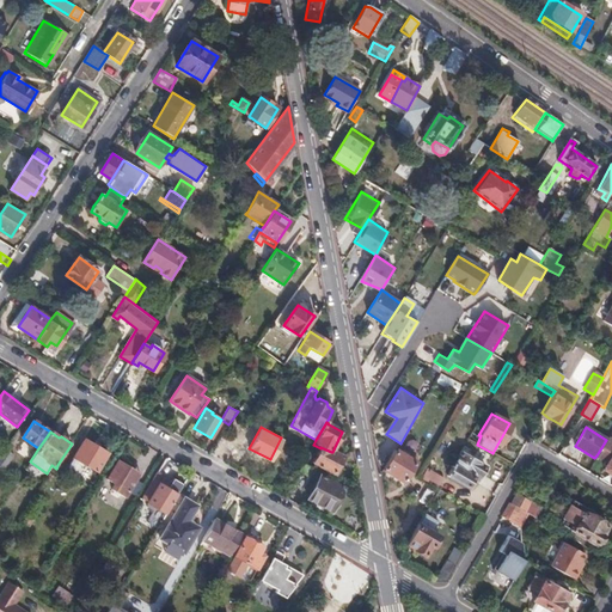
[(611,475),(611,441),(607,438),(606,440),(597,456),(607,463),(603,470),(611,475)]
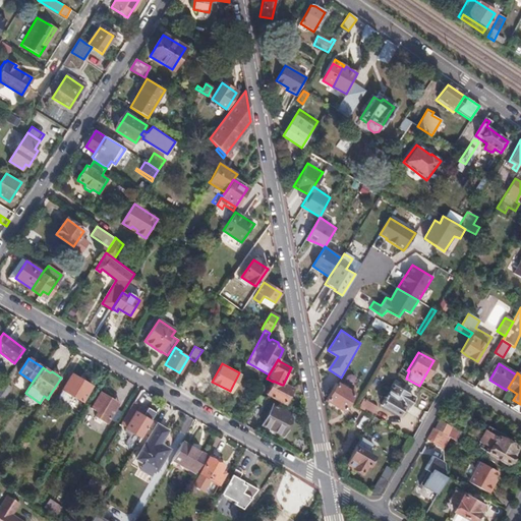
[(57,401),(76,412),(92,387),(72,374),(57,401)]
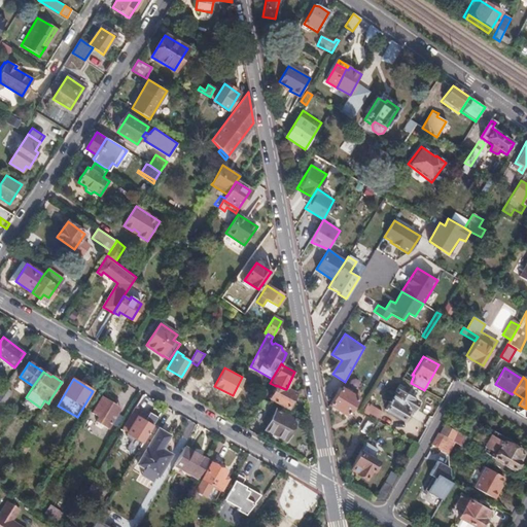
[(276,385),(276,386),(270,399),(287,409),(295,393),(286,389),(285,389),(276,385)]
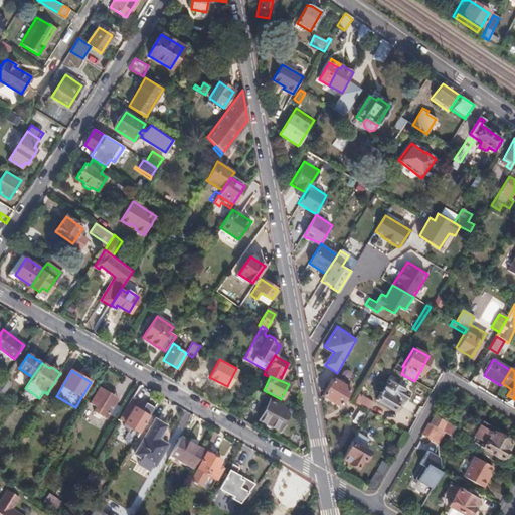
[(5,378),(0,384),(0,391),(4,394),(12,383),(5,378)]
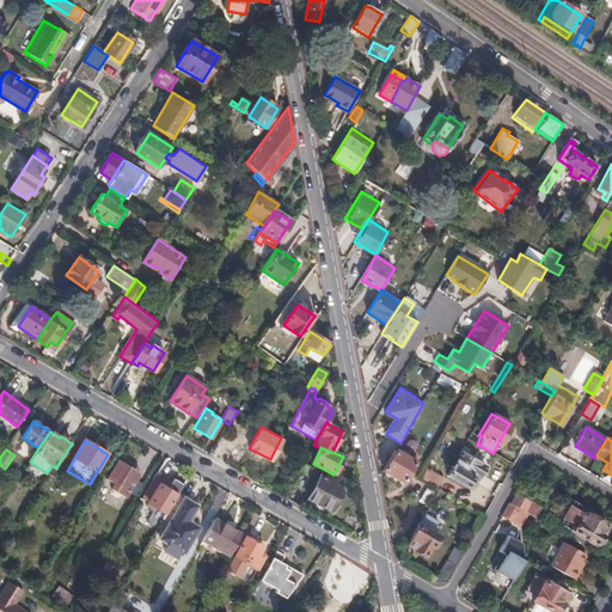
[(395,450),(383,470),(393,476),(396,478),(403,482),(416,460),(408,454),(407,457),(395,450)]
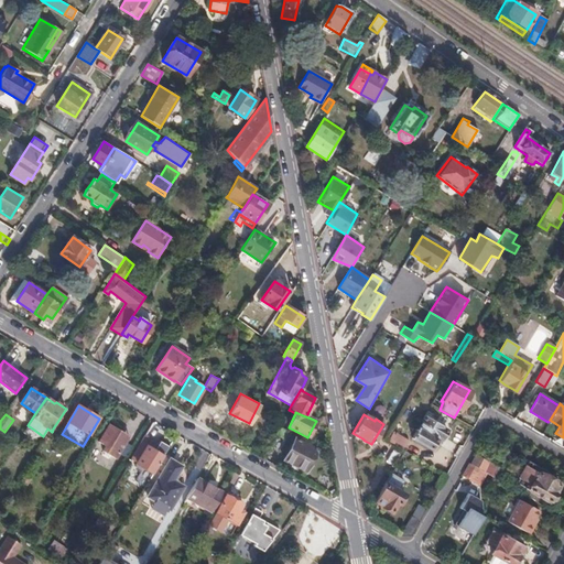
[(423,418),(411,438),(429,448),(430,448),(434,448),(435,446),(438,441),(435,438),(436,436),(441,438),(445,431),(423,418)]
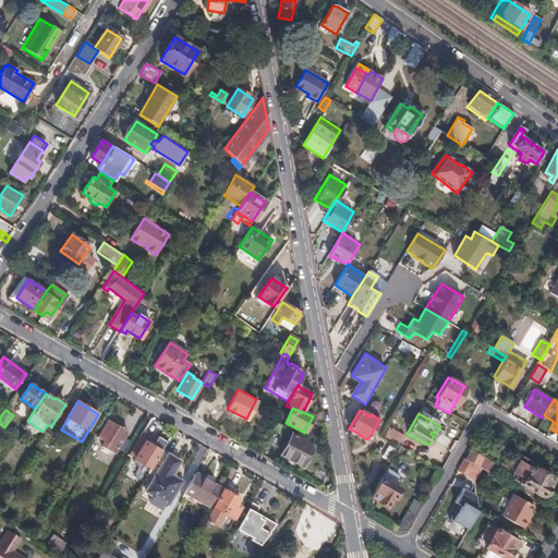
[(123,438),(120,436),(123,429),(109,420),(98,437),(105,441),(101,446),(114,455),(123,438)]
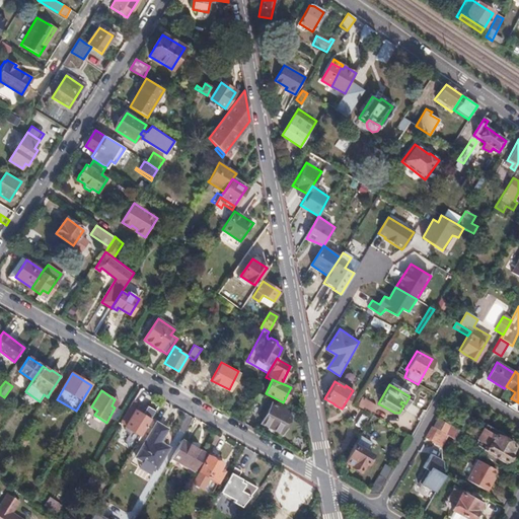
[(257,392),(249,406),(256,411),(265,396),(257,392)]
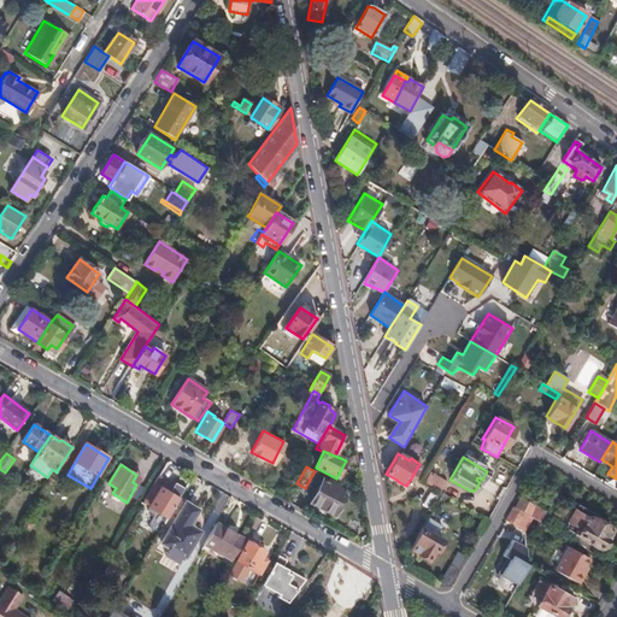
[(424,483),(440,492),(446,482),(429,474),(424,483)]
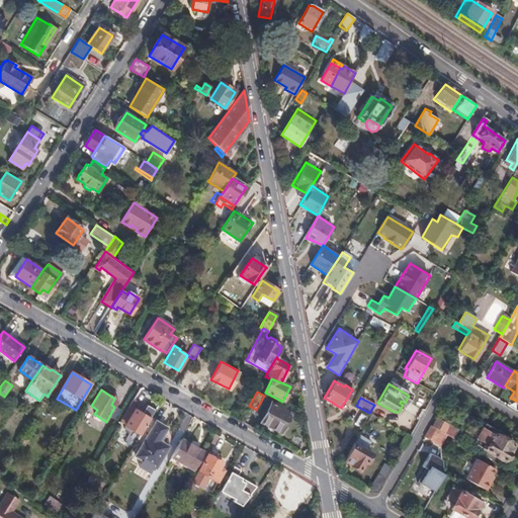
[(289,413),(271,403),(260,422),(279,432),(289,413)]
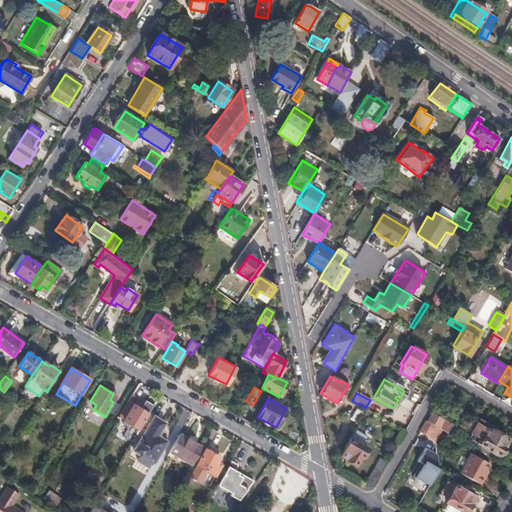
[(145,399),(139,409),(148,414),(154,405),(145,399)]
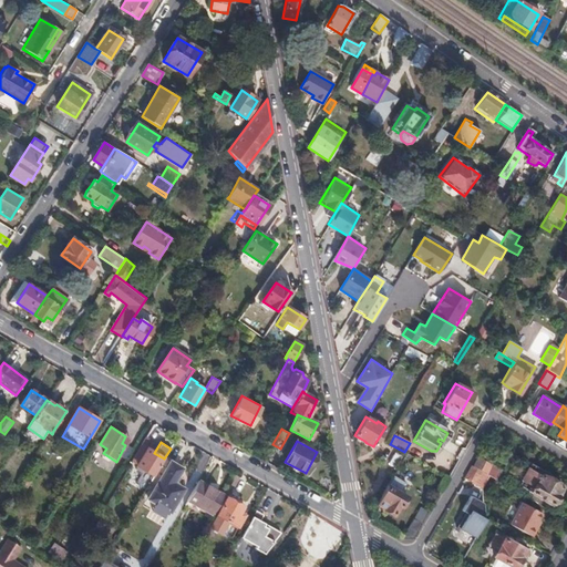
[(144,472),(153,477),(164,459),(154,453),(142,445),(132,462),(137,465),(136,467),(144,472)]
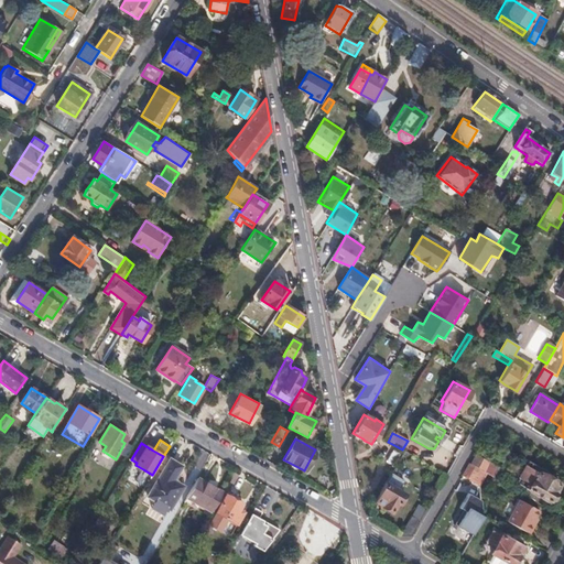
[(485,473),(498,480),(508,463),(479,446),(474,454),(475,455),(470,464),(485,473)]
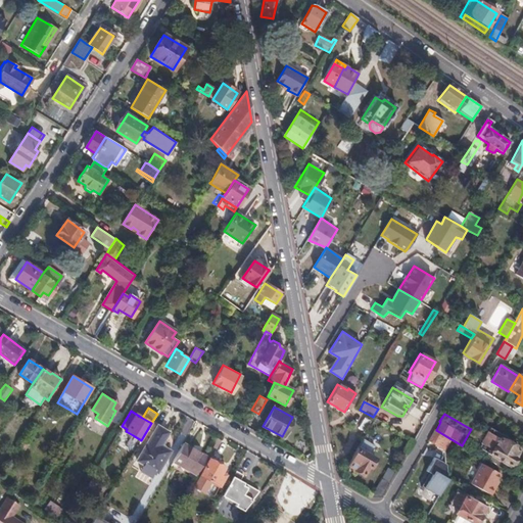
[(380,421),(375,418),(361,441),(366,444),(380,421)]
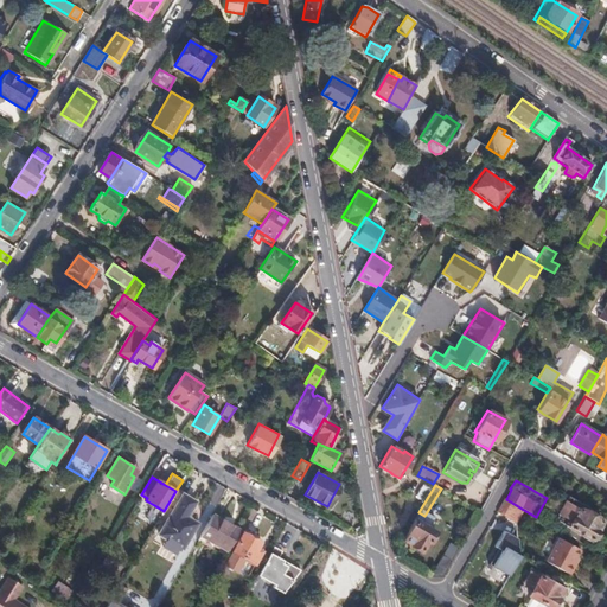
[(454,503),(457,498),(447,492),(445,497),(454,503)]
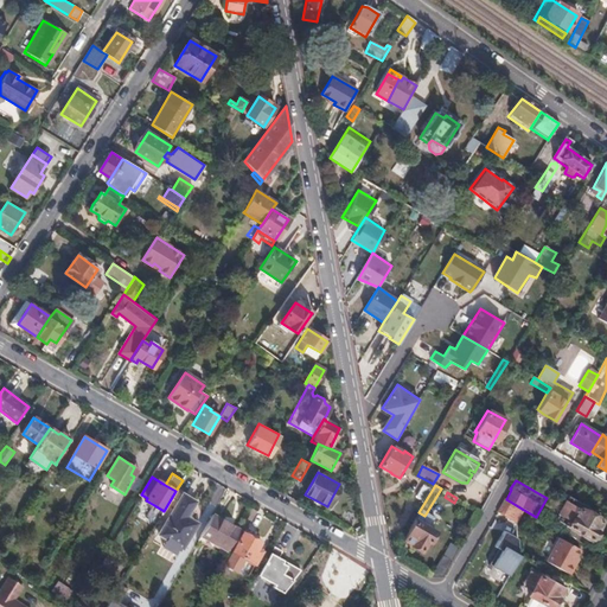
[(178,548),(177,550),(179,551),(196,524),(185,517),(195,503),(183,496),(159,536),(167,541),(178,548)]
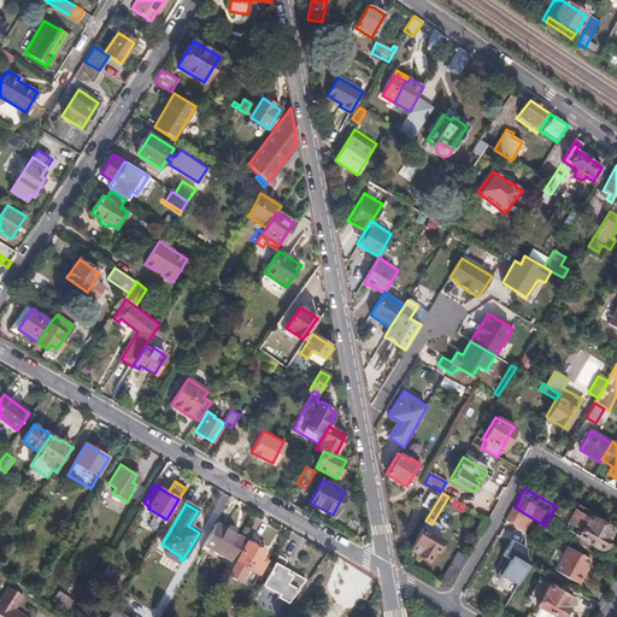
[(577,504),(562,527),(598,548),(604,548),(607,541),(605,540),(610,533),(597,523),(599,518),(577,504)]
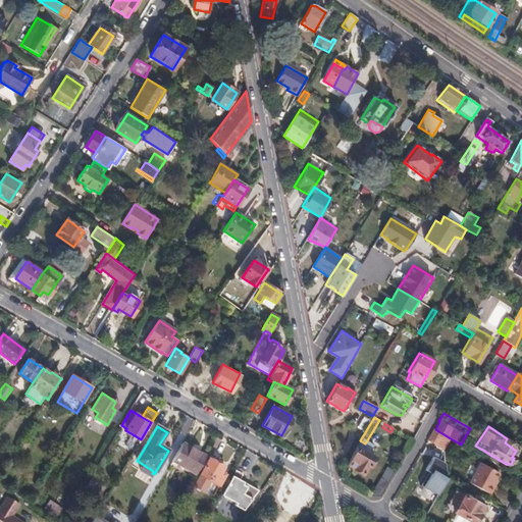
[(442,448),(449,437),(435,429),(433,428),(427,439),(442,448)]
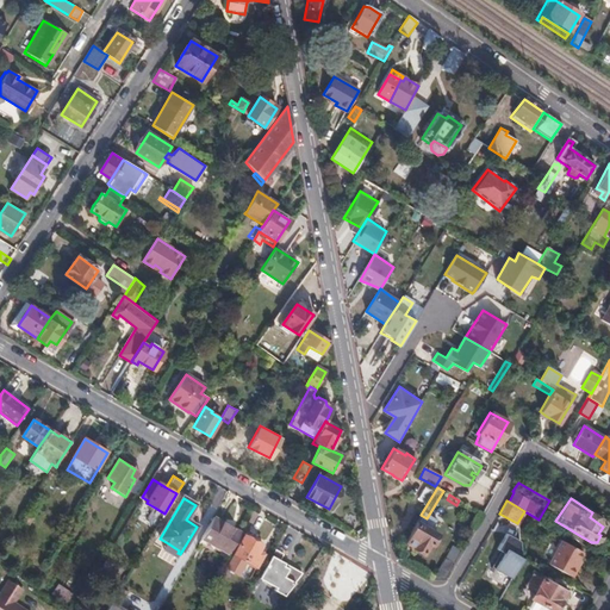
[(162,517),(165,514),(155,508),(153,511),(162,517)]
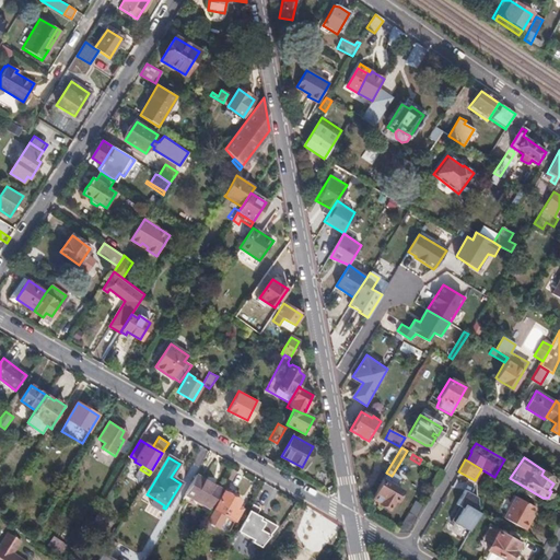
[(25,471),(21,478),(26,482),(31,476),(25,471)]
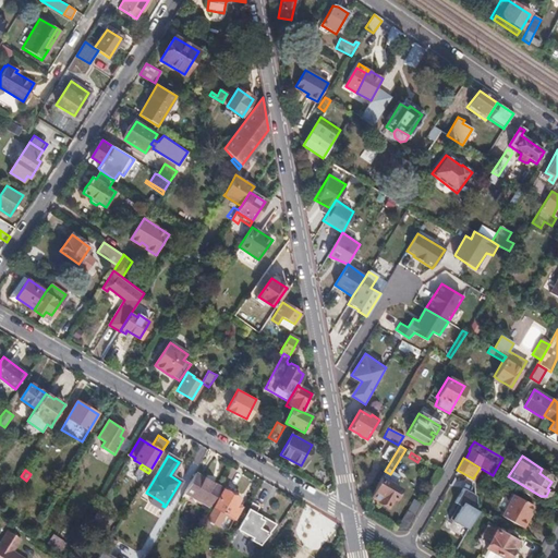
[(199,500),(209,506),(220,488),(195,473),(184,492),(199,500)]
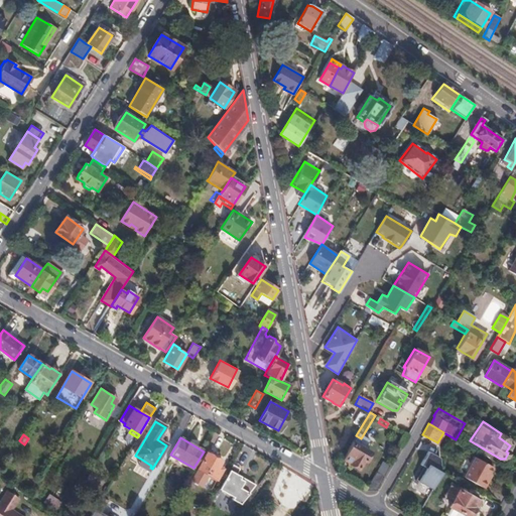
[(353,442),(343,460),(350,463),(349,464),(358,469),(362,460),(364,461),(369,452),(353,442)]
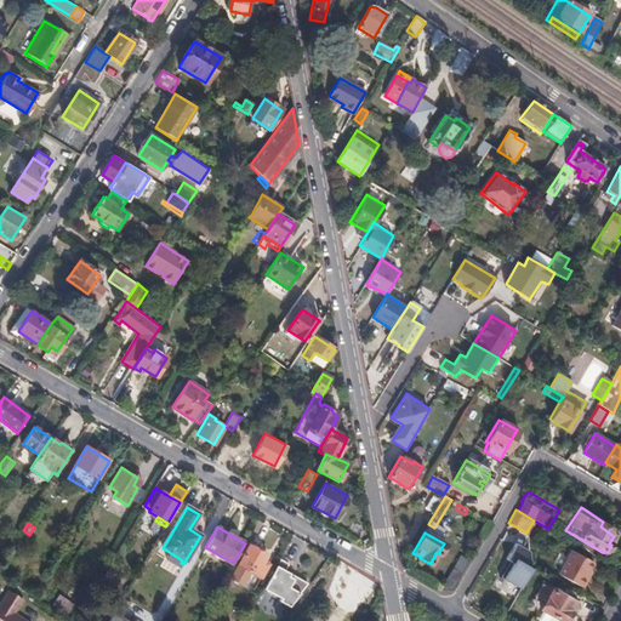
[(530,565),(529,551),(514,543),(505,559),(508,562),(499,577),(519,590),(531,567),(530,565)]
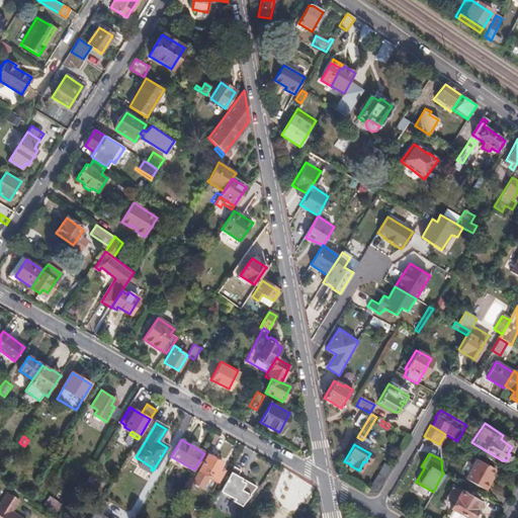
[(191,484),(211,495),(224,473),(218,470),(222,463),(208,455),(191,484)]
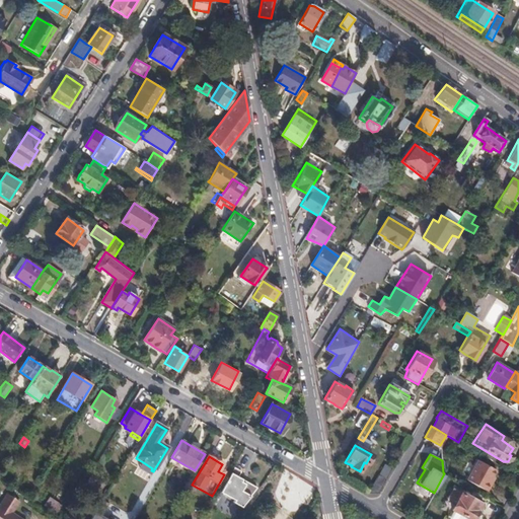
[(182,470),(186,465),(171,457),(169,462),(182,470)]
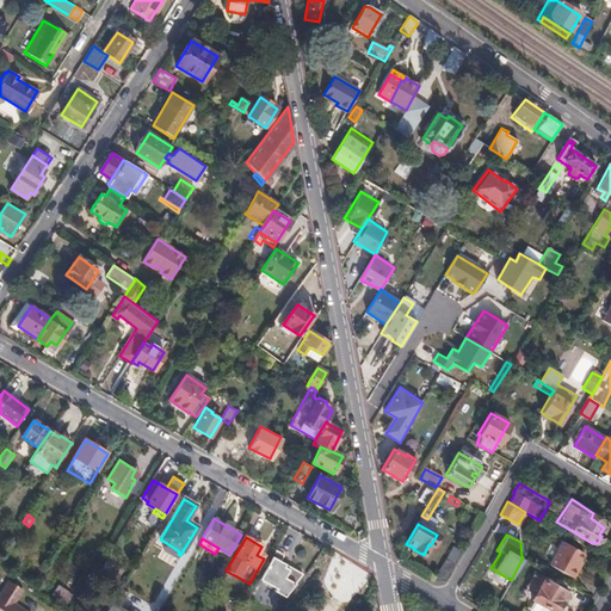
[(572,578),(576,568),(574,567),(578,561),(582,553),(562,541),(548,563),(572,578)]
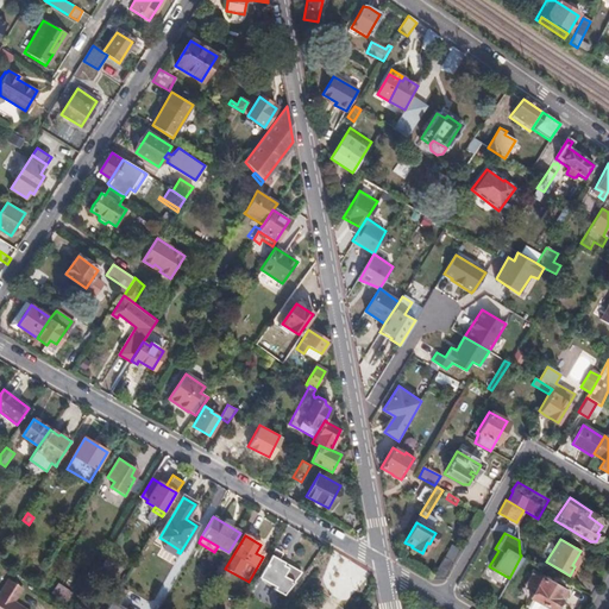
[(175,557),(177,552),(179,550),(168,542),(163,550),(175,557)]
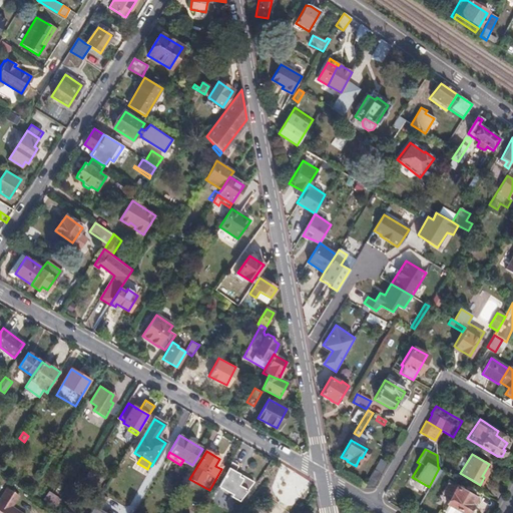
[(238,466),(231,462),(217,486),(231,494),(230,496),(238,501),(253,482),(235,471),(238,466)]
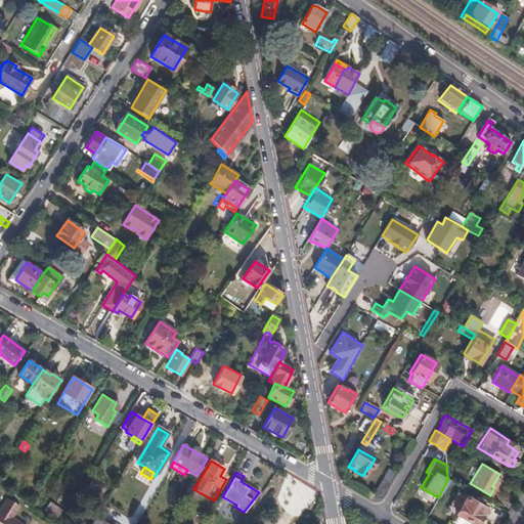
[(382,479),(372,497),(381,497),(389,484),(382,479)]
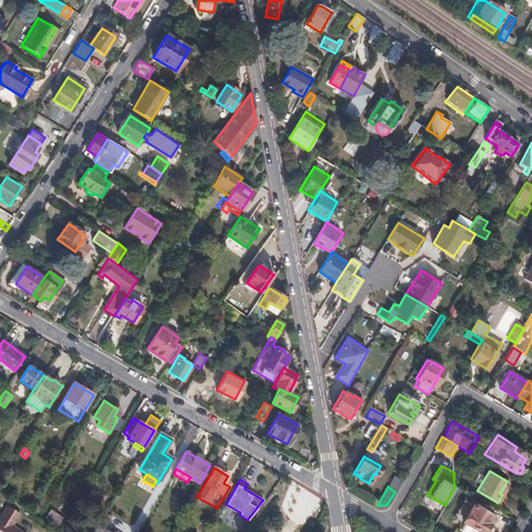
[(469,526),(464,531),(484,531),(489,524),(487,523),(491,515),(463,500),(454,517),(461,522),(469,526)]
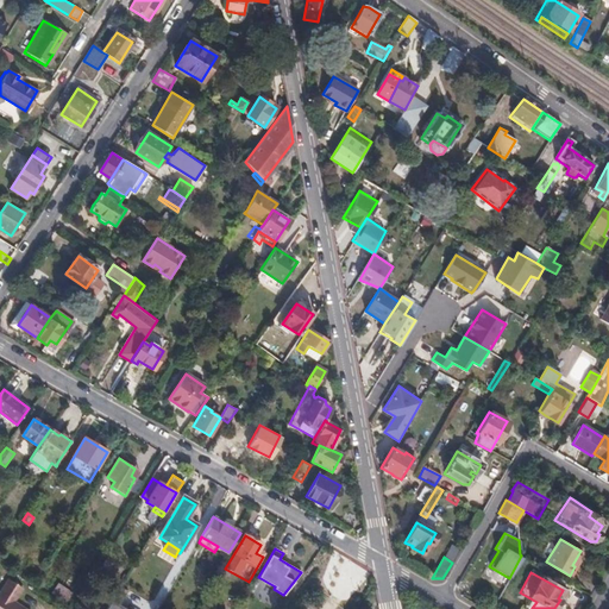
[(10,579),(0,592),(0,608),(24,608),(14,603),(23,589),(10,579)]
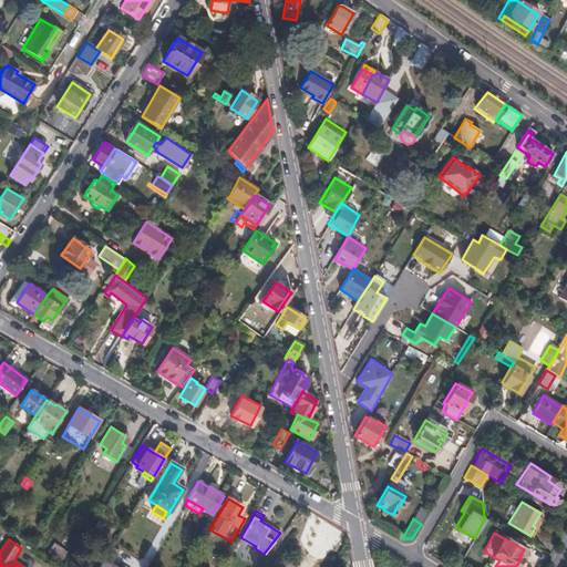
[(488,566),(495,566),(500,560),(492,556),(487,564),(488,566)]
